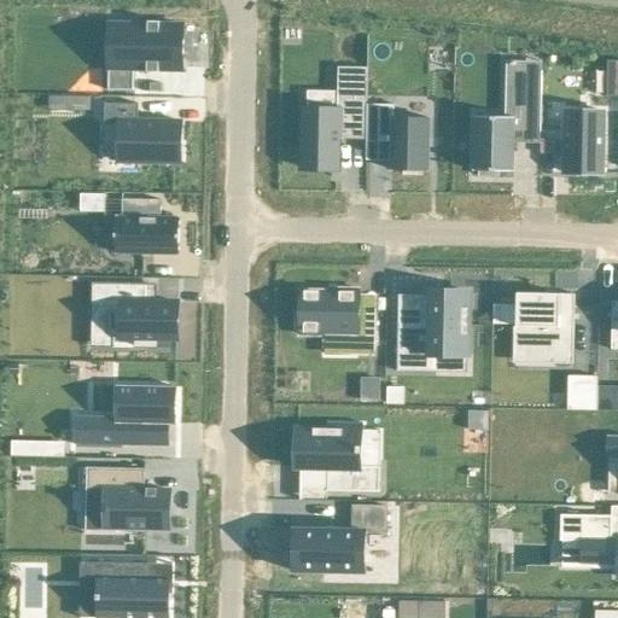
[(109,69),(109,89),(134,91),(135,69),(149,69),(149,71),(159,71),(159,69),(184,70),(184,24),(161,24),(161,22),(149,22),(149,29),(122,28),(121,69),(109,69)]
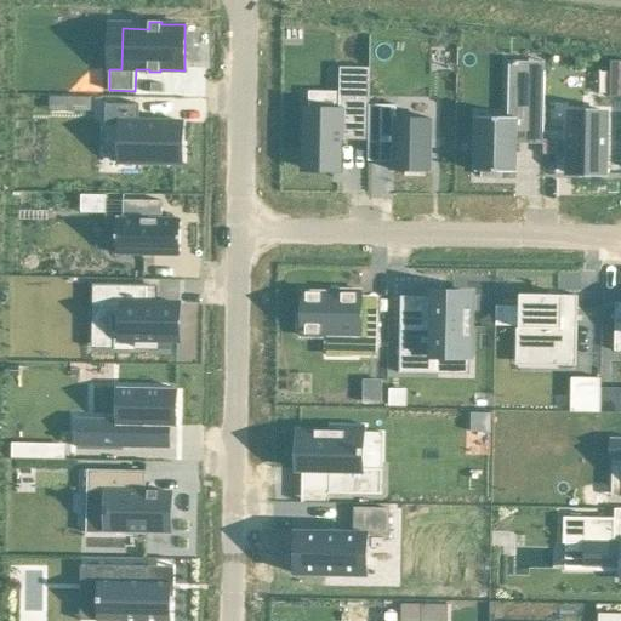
[(610,66),(610,96),(620,96),(620,60),(611,60),(611,63),(610,66)]
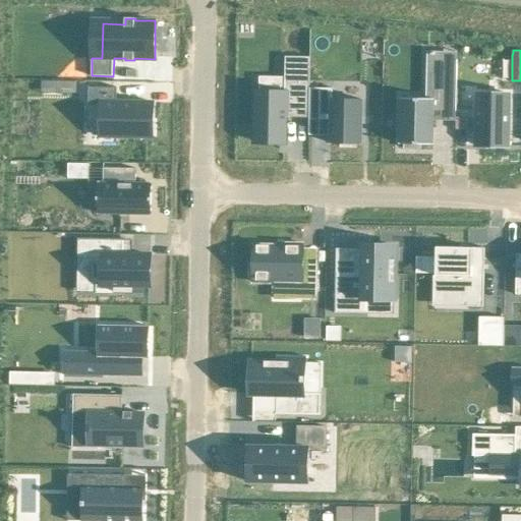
[(255,93),(254,141),(279,141),(280,138),(285,138),(285,125),(286,125),(286,116),(309,117),(310,88),(310,57),(286,56),(285,93),(255,93)]
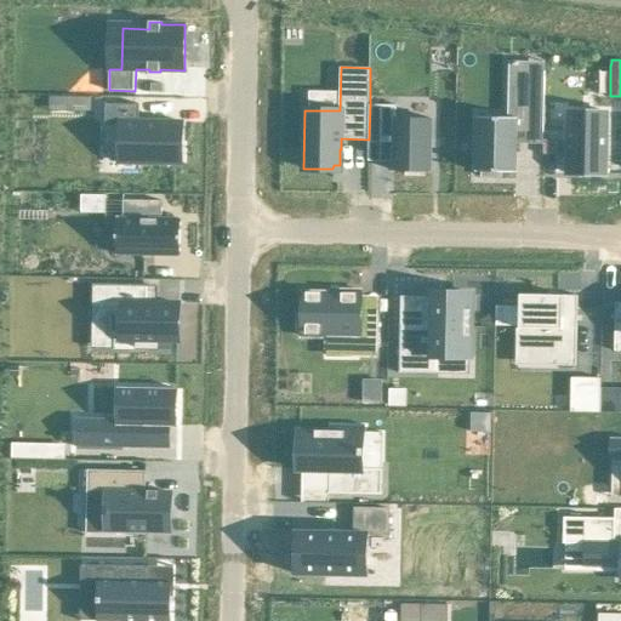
[(478,117),(478,171),(482,171),(482,176),(502,177),(502,172),(517,172),(517,131),(543,132),(545,70),(524,70),(524,86),(513,86),(512,109),(516,109),(516,117),(478,117)]
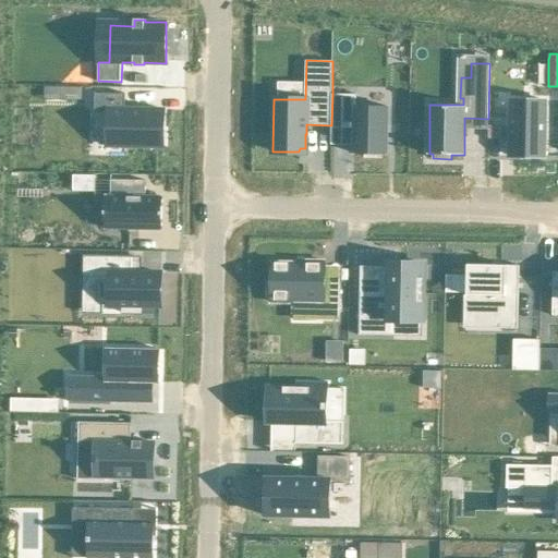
[(65,86),(65,99),(83,100),(84,86),(65,86)]
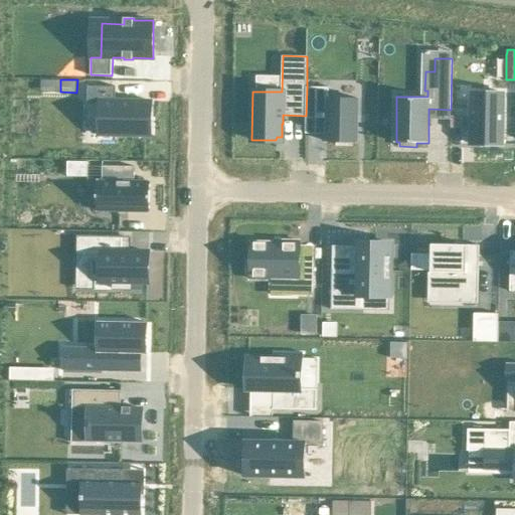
[(88,86),(88,102),(100,102),(99,135),(151,135),(152,101),(116,100),(116,86),(88,86)]
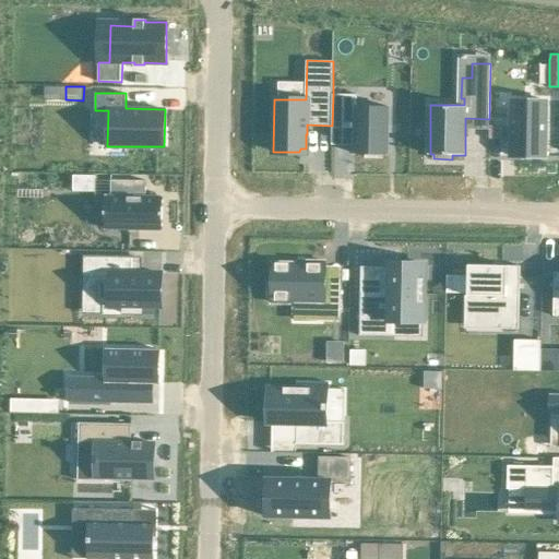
[(332,126),(332,130),(355,130),(355,153),(367,153),(367,157),(382,157),(382,153),(389,154),(390,107),(357,106),(357,94),(333,94),(332,126)]
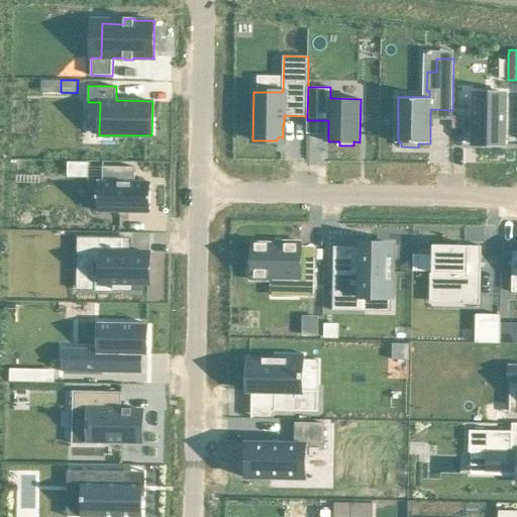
[(473,128),(473,144),(482,144),(505,144),(506,93),(474,92),(473,128)]
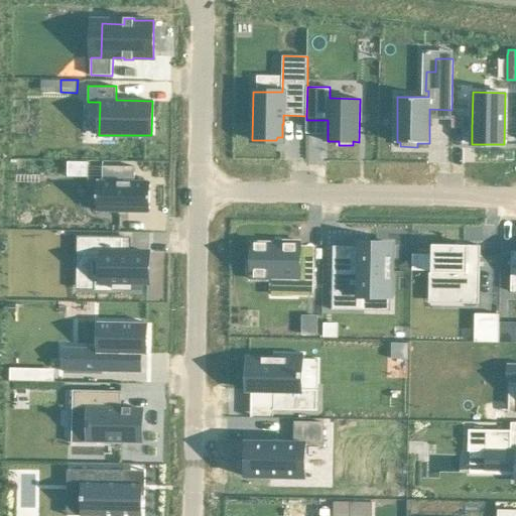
[(453,116),(452,128),(464,128),(465,116),(453,116)]
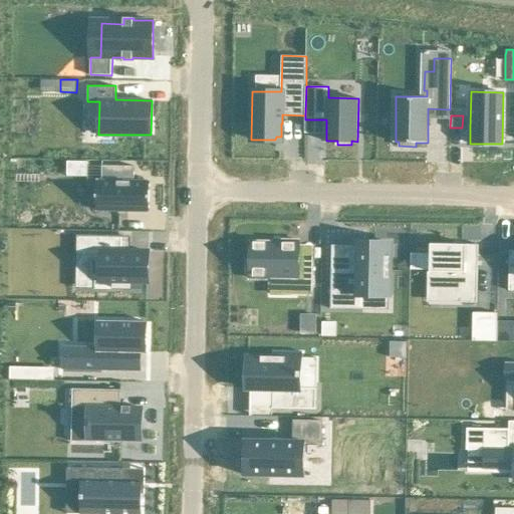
[(43,141),(43,152),(54,152),(54,141),(43,141)]
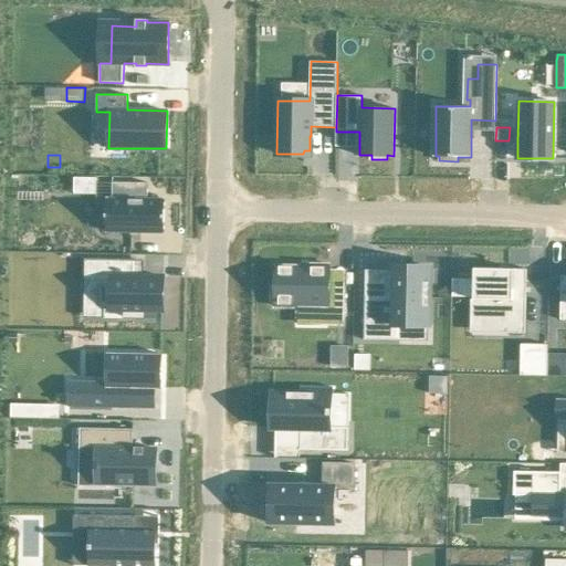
[(107,198),(106,231),(132,231),(132,234),(133,234),(133,232),(164,232),(165,199),(148,199),(148,182),(113,181),(113,198),(107,198)]
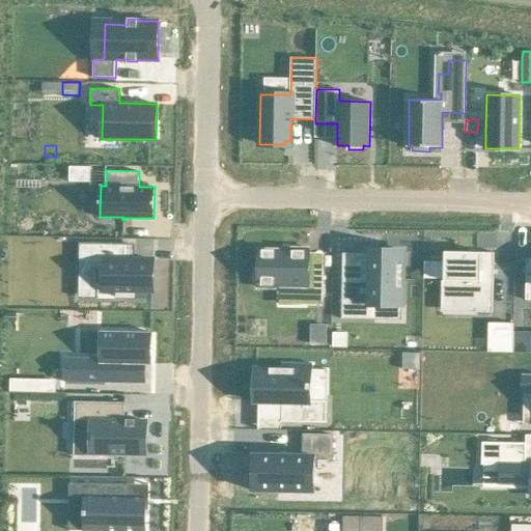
[(80,242),(80,244),(81,244),(81,261),(96,261),(95,289),(118,289),(117,298),(135,298),(135,290),(152,290),(154,259),(137,259),(128,259),(128,243),(80,242)]
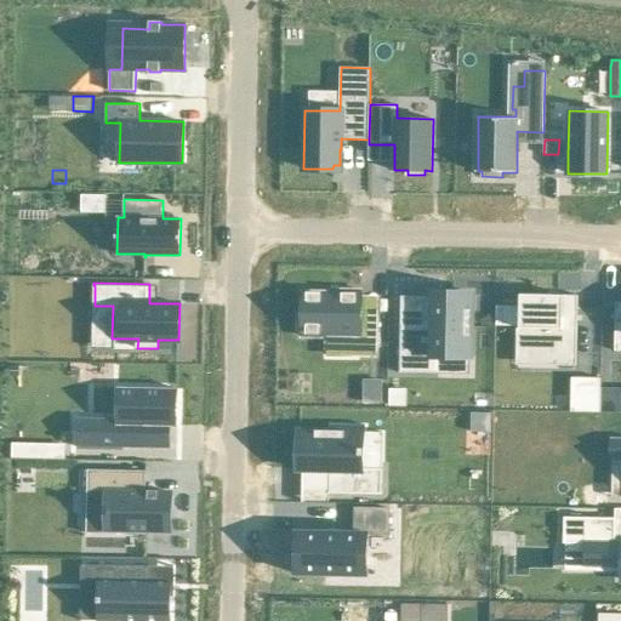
[(298,314),(297,329),(302,330),(302,335),(328,336),(359,336),(359,355),(377,355),(377,319),(362,319),(362,297),(362,291),(339,290),(339,292),(303,292),(302,314),(298,314)]
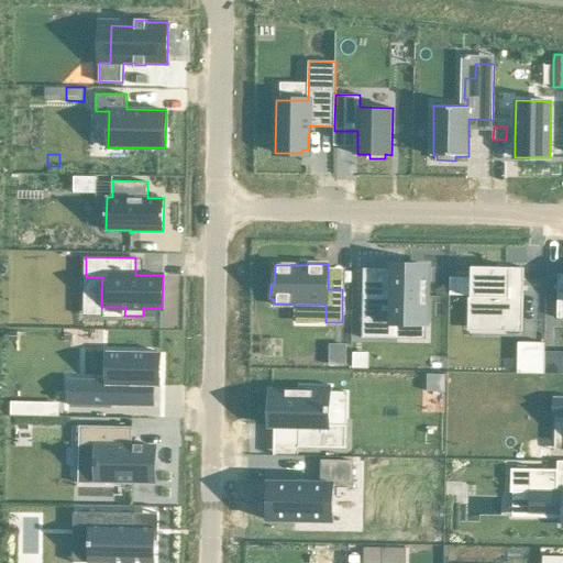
[(363,294),(362,338),(364,338),(364,335),(397,337),(397,322),(427,323),(428,265),(404,265),(404,274),(397,274),(397,273),(393,273),(393,288),(387,288),(387,295),(363,294)]
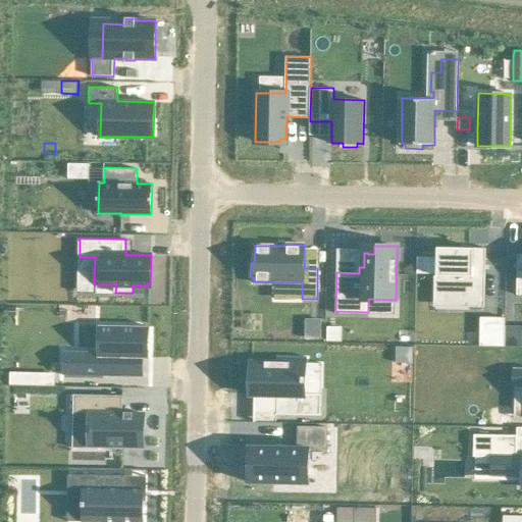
[(437,247),(436,275),(437,275),(437,286),(465,286),(465,303),(470,303),(470,302),(483,303),(483,307),(485,307),(486,248),(437,247)]
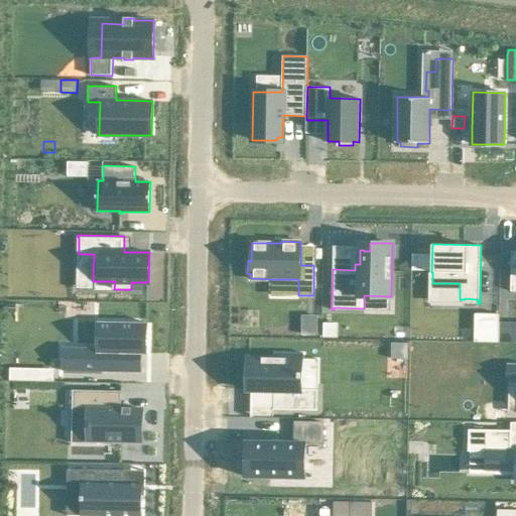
[(412,253),(412,270),(426,270),(427,254),(412,253)]
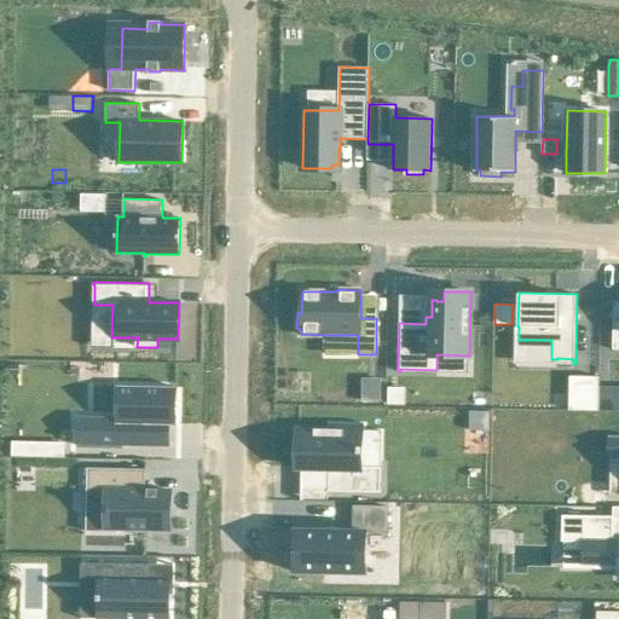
[(599,410),(600,376),(570,376),(570,410),(599,410)]
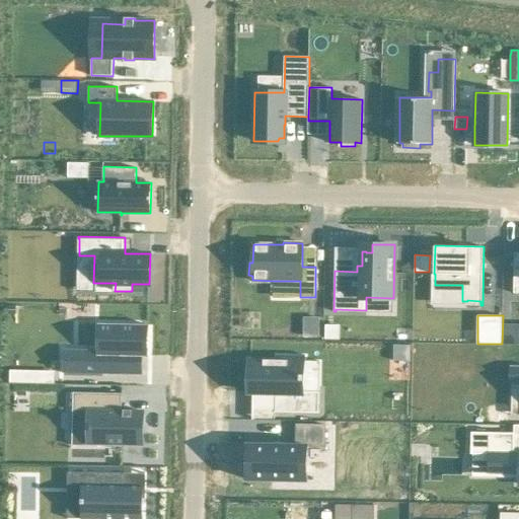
[(63,371),(63,373),(122,374),(122,356),(143,356),(148,356),(148,324),(99,323),(98,350),(83,350),(83,372),(63,371)]
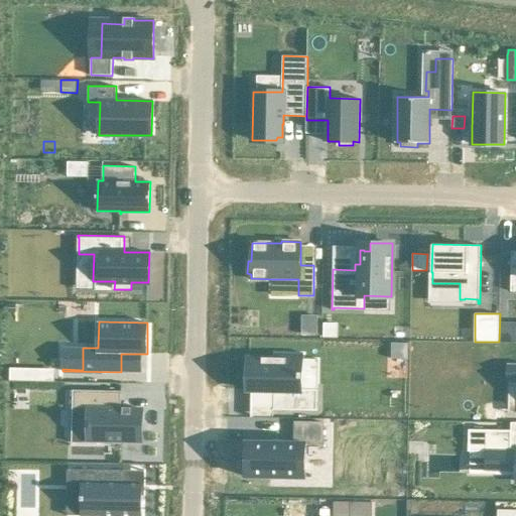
[(316,334),(317,321),(303,321),(302,334),(316,334)]
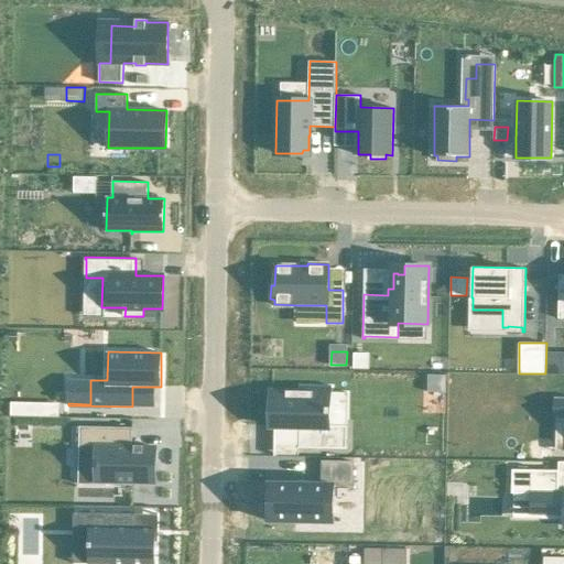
[(368,354),(355,354),(355,367),(368,367),(368,354)]
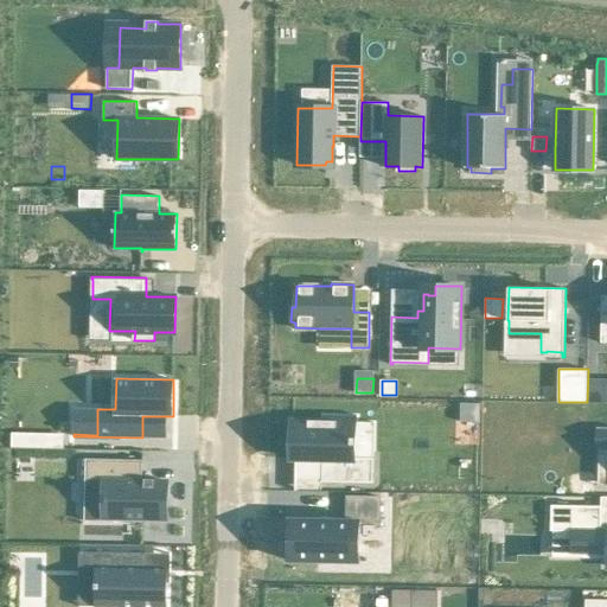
[(602,381),(588,381),(588,402),(602,402),(602,381)]
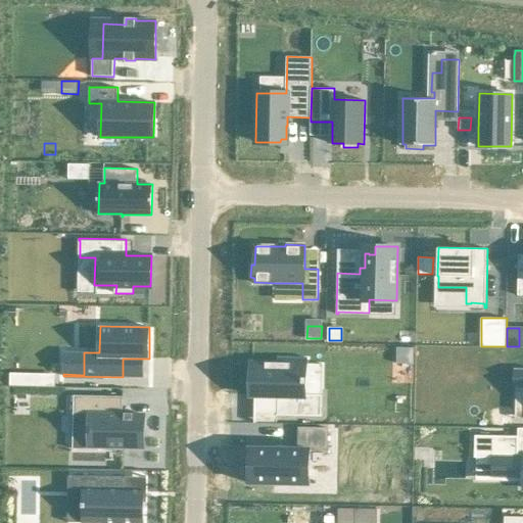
[(414,347),(397,347),(397,364),(414,364),(414,347)]
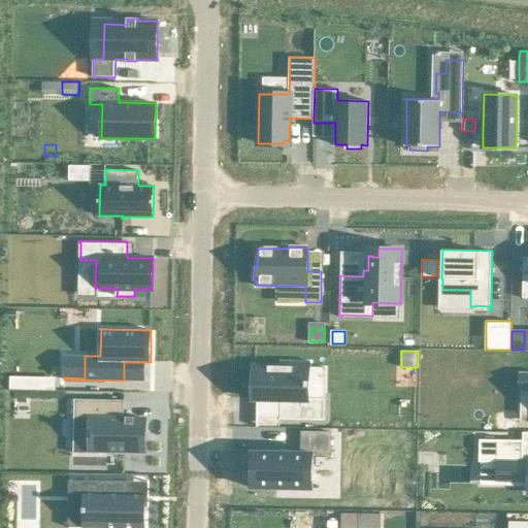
[(254,366),(253,390),(255,390),(254,398),(257,398),(257,399),(279,399),(279,420),(325,420),(325,398),(309,398),(309,387),(310,381),(309,381),(309,367),(304,367),(304,361),(282,361),(282,366),(254,366)]
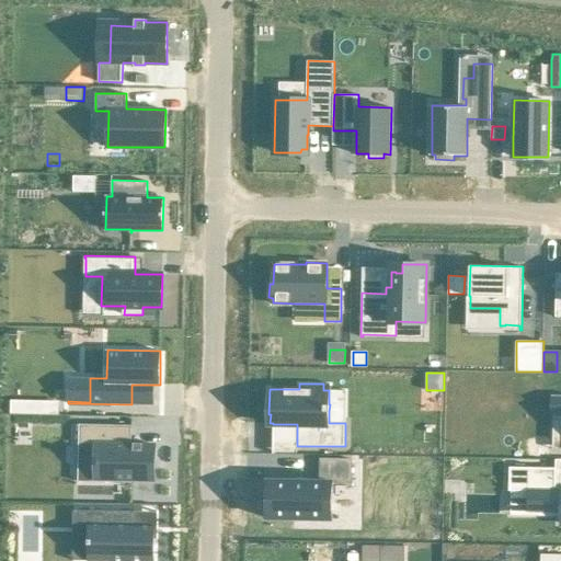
[(551,413),(551,415),(553,415),(560,414),(560,395),(551,395),(551,397),(553,397),(553,413),(551,413)]
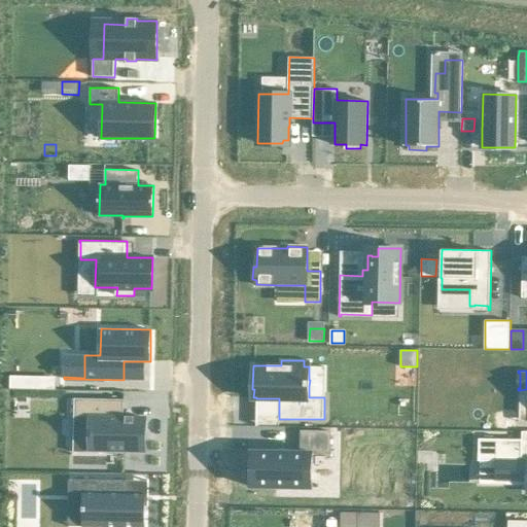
[(45,377),(20,376),(20,388),(44,389),(45,377)]
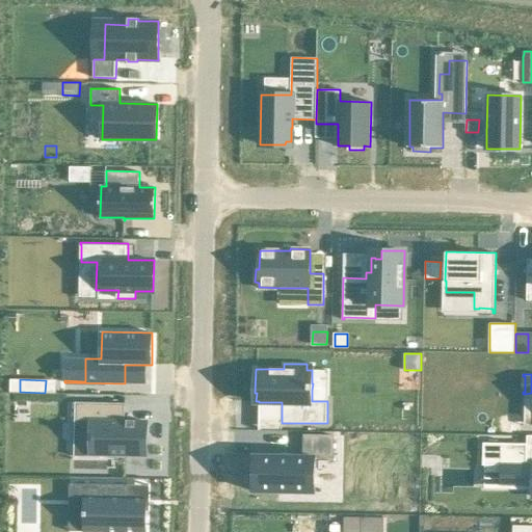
[(75,402),(75,422),(92,422),(91,454),(109,454),(109,457),(126,457),(126,454),(145,455),(147,422),(125,421),(125,403),(75,402)]
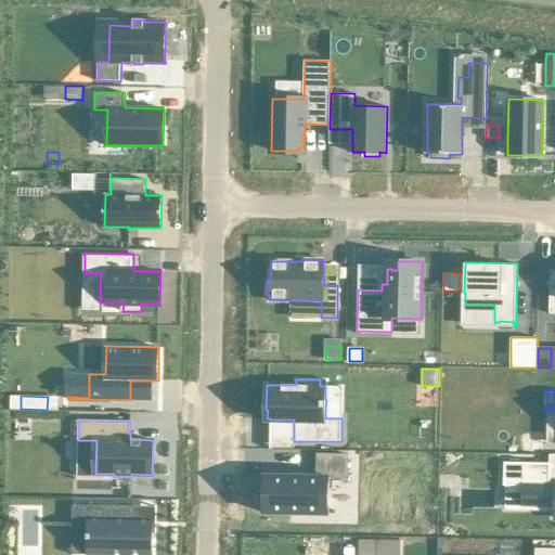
[(265,475),(265,512),(328,514),(330,477),(348,477),(348,454),(318,453),(318,476),(265,475)]
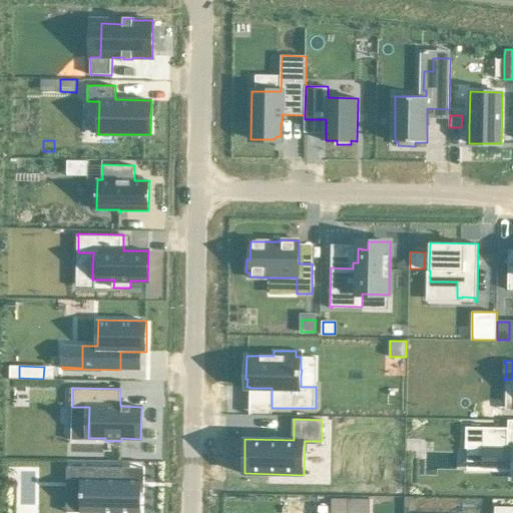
[(466,427),(466,449),(468,449),(483,449),(482,467),(500,467),(512,467),(512,447),(508,448),(509,428),(466,427)]
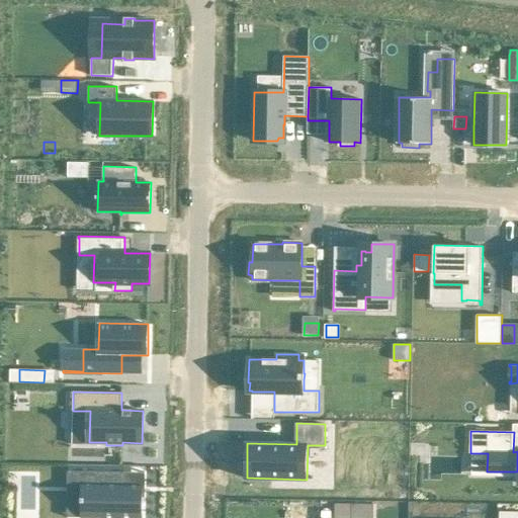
[(67,463),(88,463),(88,453),(69,453),(69,452),(67,452),(67,463)]
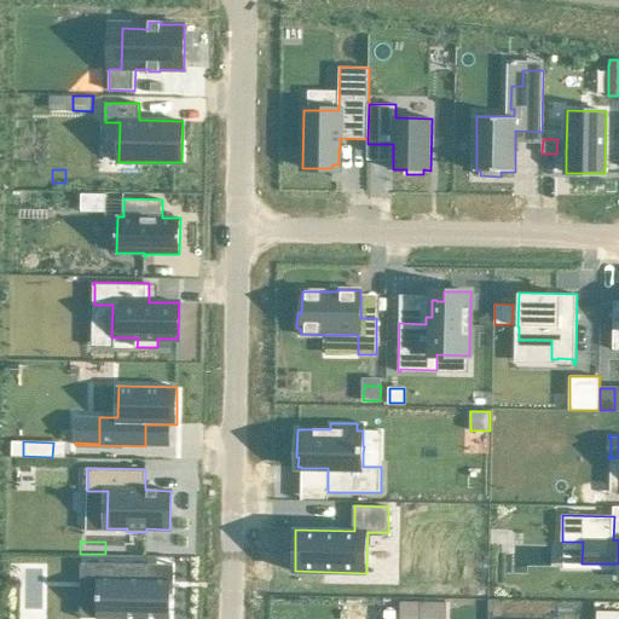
[(86,562),(86,568),(86,580),(102,580),(100,615),(122,615),(123,615),(162,617),(162,615),(168,617),(168,597),(168,594),(168,591),(168,580),(163,580),(146,579),(146,563),(86,562)]
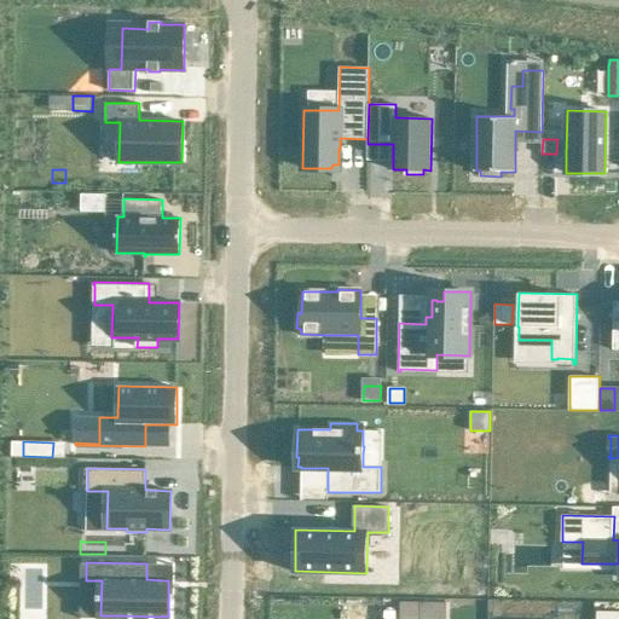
[(399,618),(421,618),(422,601),(400,601),(399,618)]
